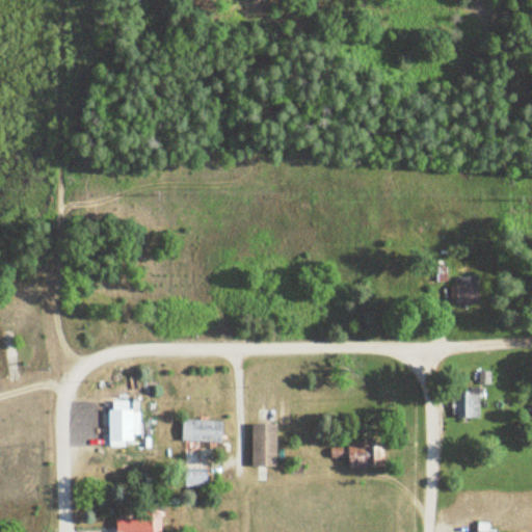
[(480,304),(480,280),(452,280),(452,304),(480,304)]
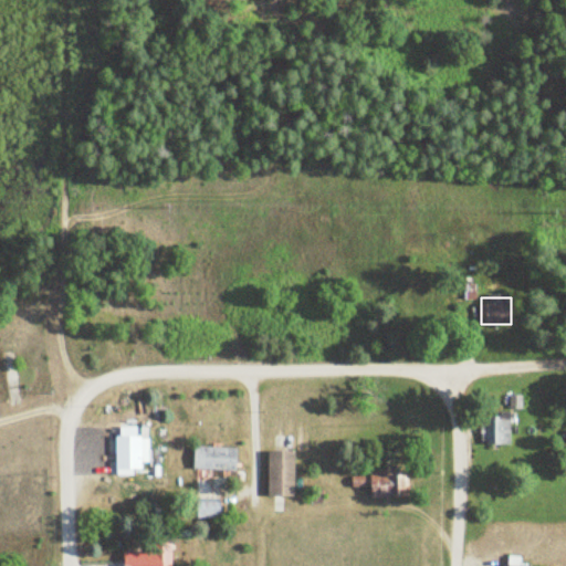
[(522,396),(511,396),(511,410),(522,410),(522,396)]
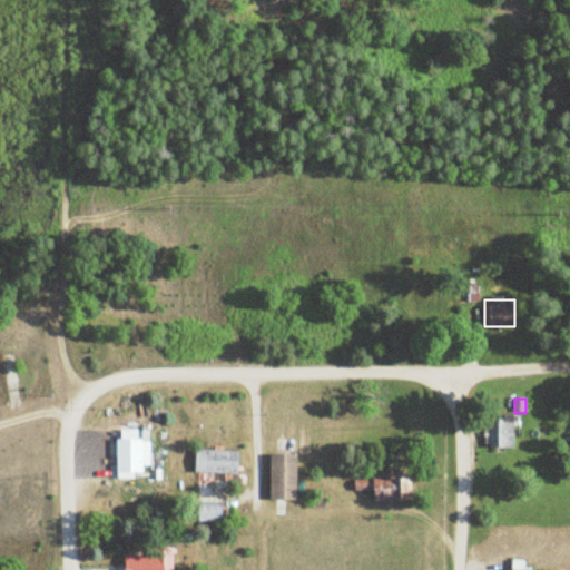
[(516,422),(491,422),(491,449),(516,449),(516,422)]
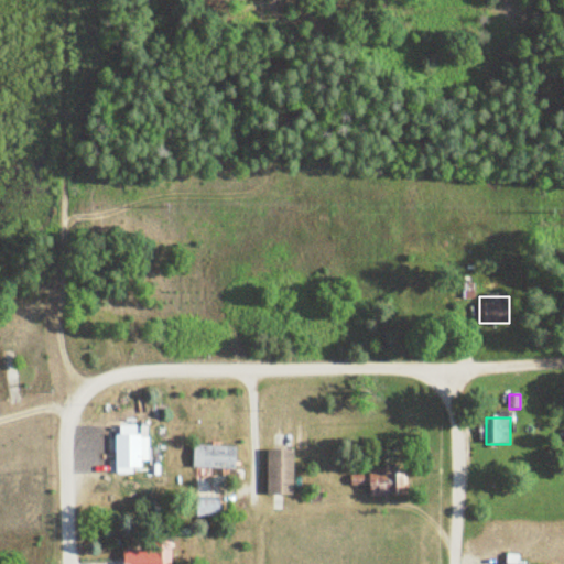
[(117,433),(117,468),(143,468),(143,433),(117,433)]
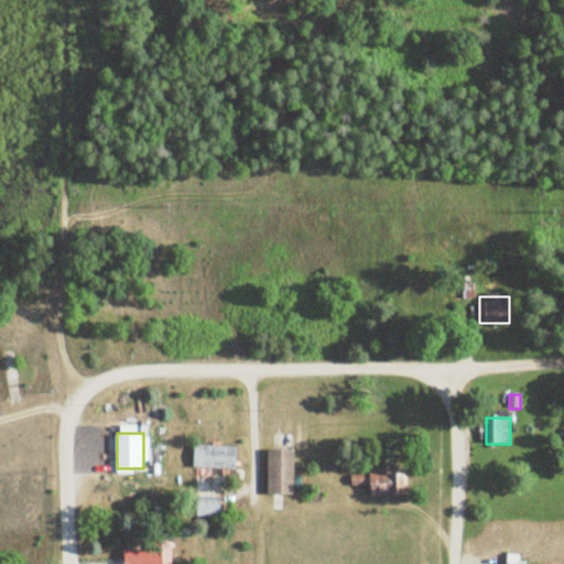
[(195,468),(238,468),(238,445),(195,445),(195,468)]
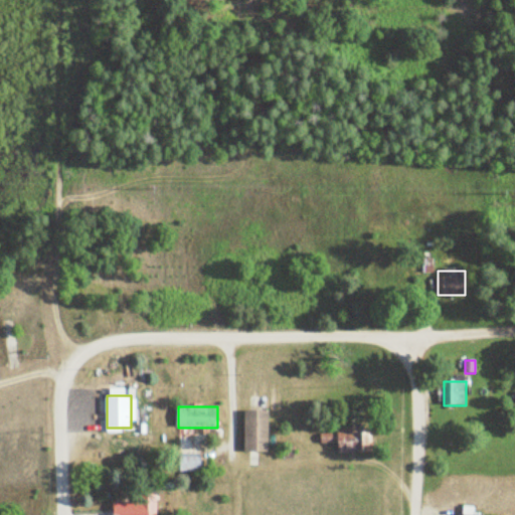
[(246,451),(271,451),(271,409),(246,409),(246,451)]
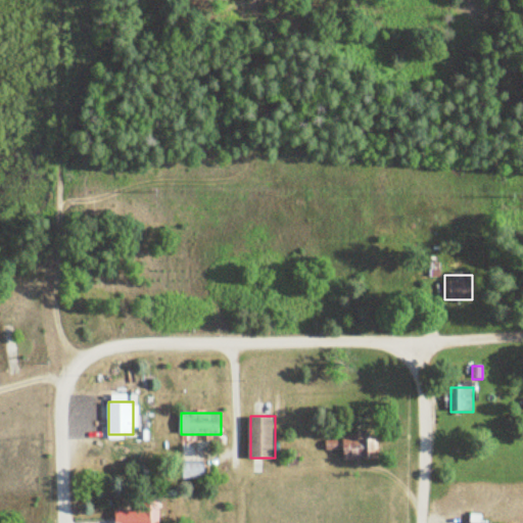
[(343,460),(380,460),(379,436),(326,437),(327,450),(343,450),(343,460)]
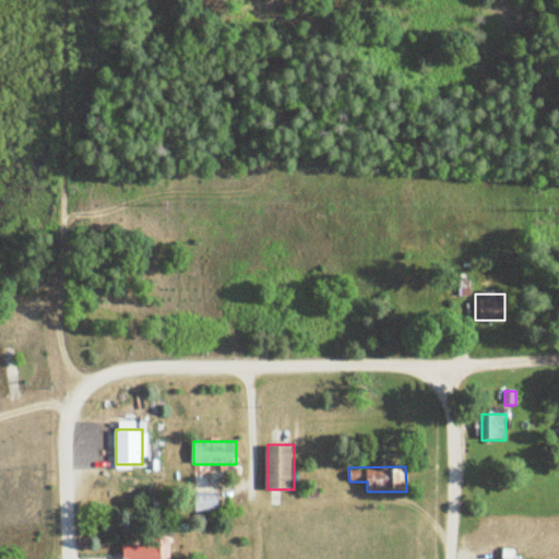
[(221,510),(221,496),(199,496),(199,510),(221,510)]
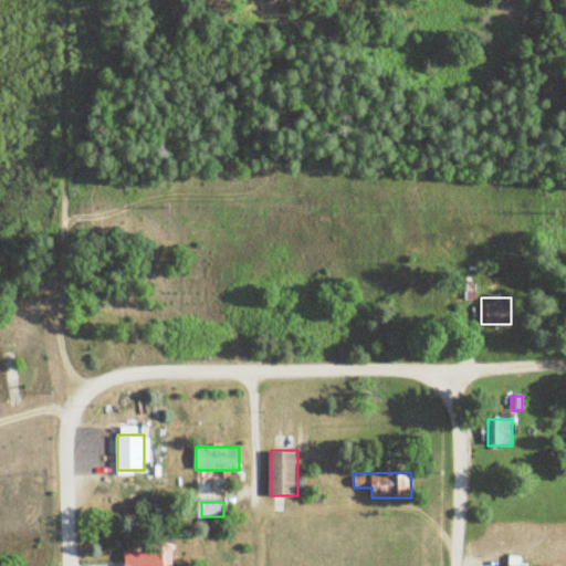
[(125,565),(173,565),(173,546),(126,546),(125,565)]
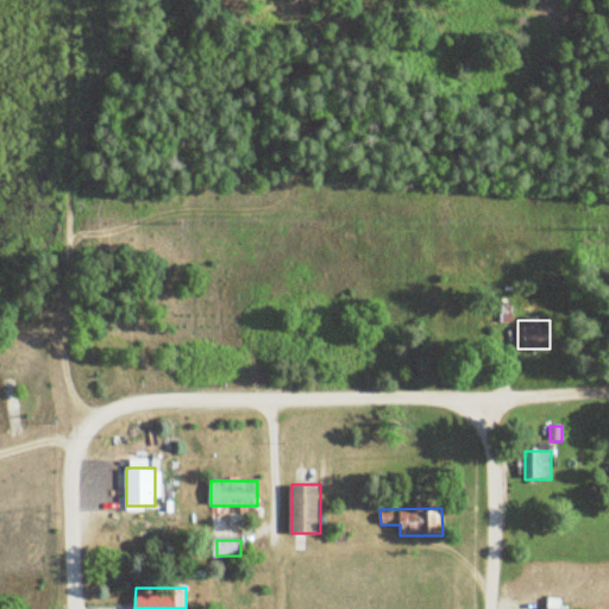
All buildings are outlined.
